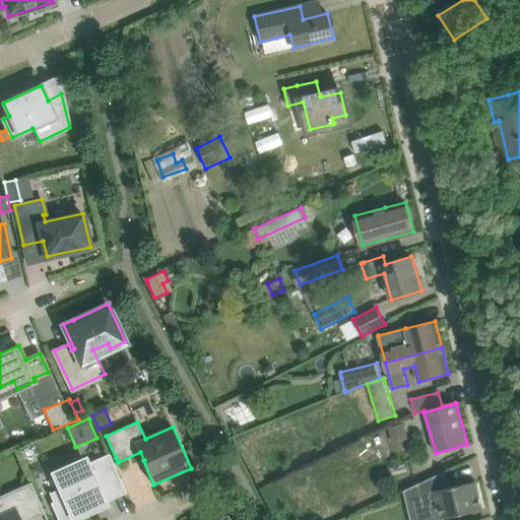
[(384,458),(390,455),(381,435),(374,438),(384,458)]
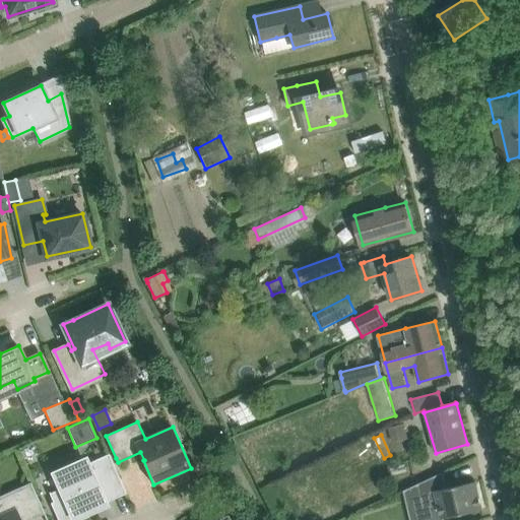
[(110,454),(86,464),(84,461),(56,474),(63,490),(52,495),(51,492),(50,493),(61,519),(73,519),(82,516),(81,513),(103,504),(104,504),(94,483),(117,474),(126,494),(127,494),(110,454)]
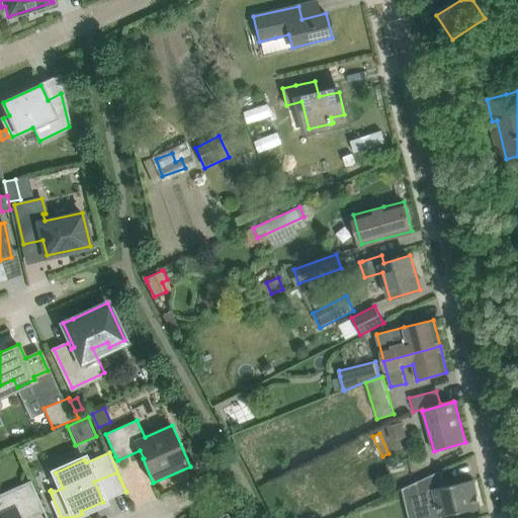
[(442,469),(418,481),(424,505),(438,502),(441,516),(481,507),(473,480),(445,486),(442,469)]
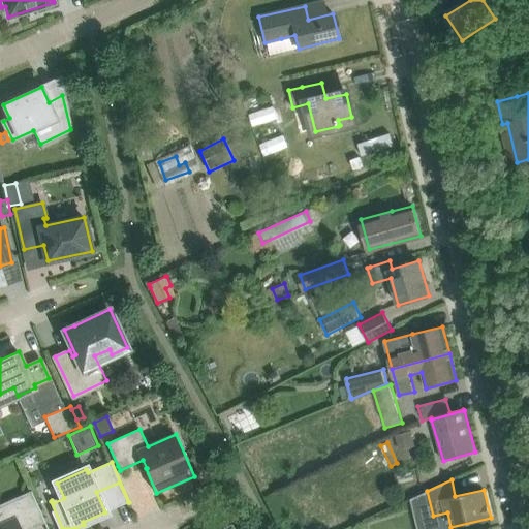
[(0,507),(0,528),(24,528),(44,521),(48,528),(49,528),(33,491),(31,492),(32,494),(0,507)]
